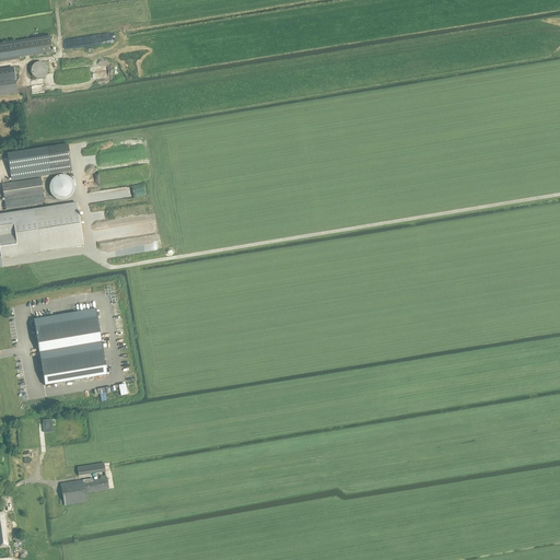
[(49,36),(0,44),(0,60),(53,53),(49,36)]
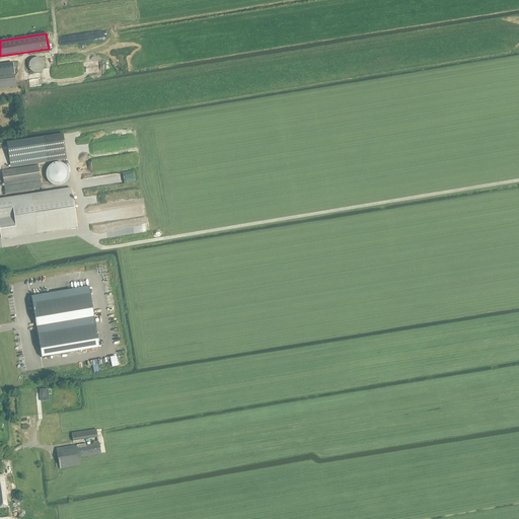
[(44,68),(44,66),(44,65),(43,64),(43,63),(42,62),(41,61),(40,60),(36,60),(35,60),(34,60),(33,61),(32,61),(31,62),(30,63),(30,65),(30,66),(30,67),(30,69),(31,70),(31,71),(32,71),(33,72),(35,73),(36,73),(38,73),(39,72),(40,72),(42,71),(43,70),(43,69),(44,68)]
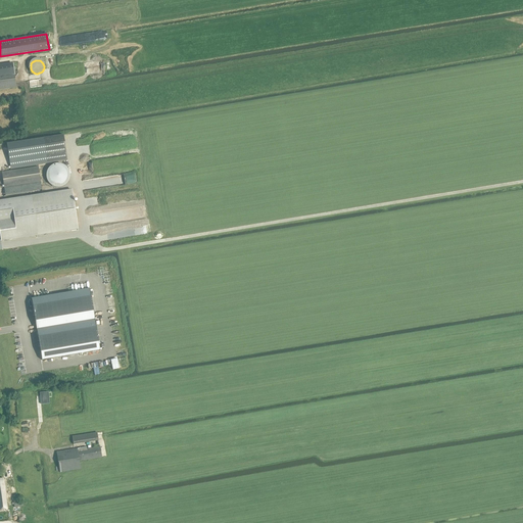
[(12,62),(0,64),(0,89),(16,87),(15,82),(13,72),(12,62)]
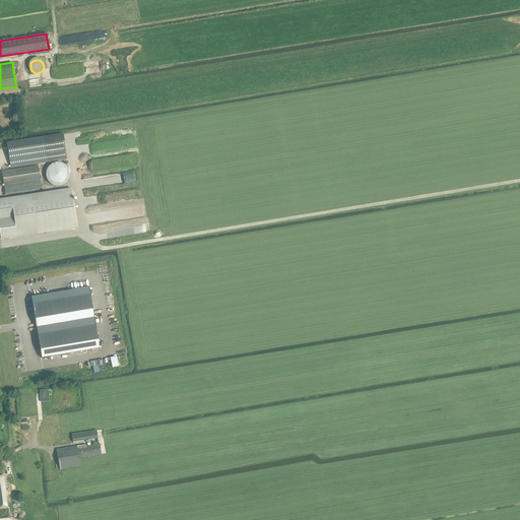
[(63,134),(43,137),(6,142),(10,168),(67,159),(63,134)]
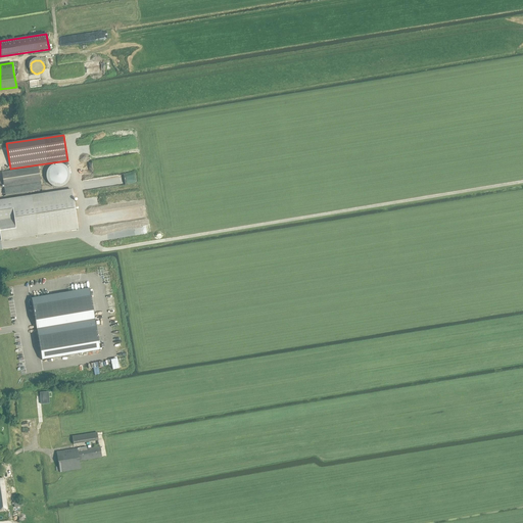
[(69,175),(69,172),(67,170),(65,167),(63,165),(60,164),(57,163),(54,164),(51,167),(48,169),(47,171),(46,174),(46,178),(47,180),(48,183),(50,185),(53,187),(56,187),(59,188),(62,187),(64,186),(66,184),(68,181),(69,178),(69,175)]
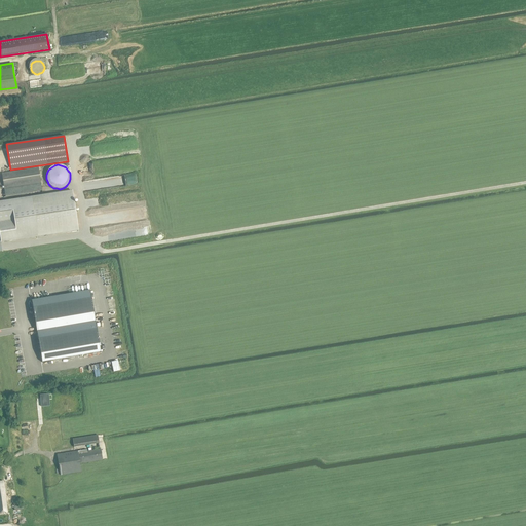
[(42,190),(38,167),(2,173),(5,196),(42,190)]
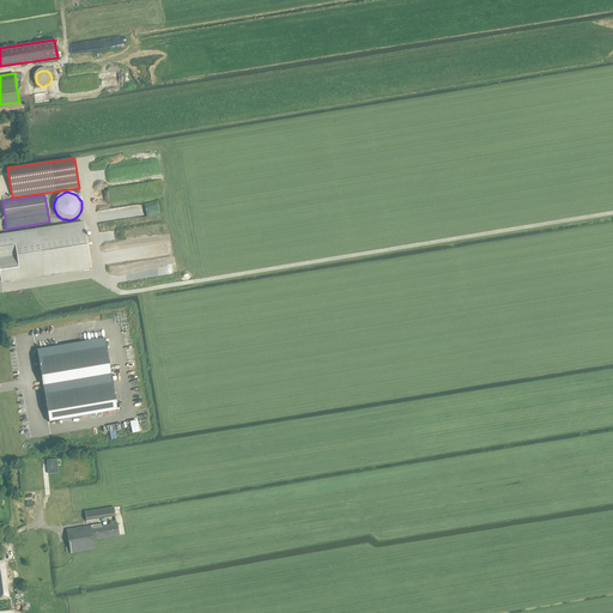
[(0,267),(2,281),(91,268),(84,223),(0,235),(0,267)]
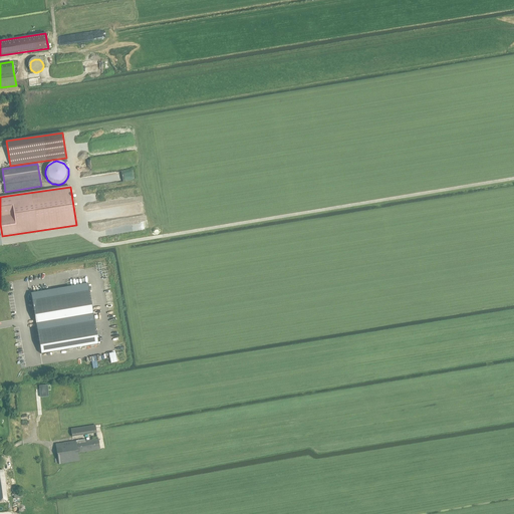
[(31,293),(41,353),(98,344),(87,283),(31,293)]
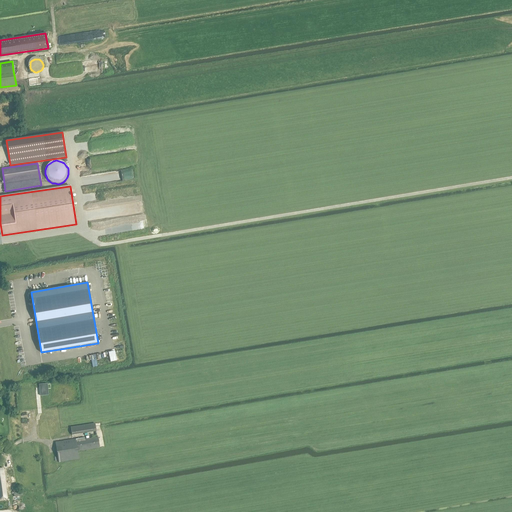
[(115,350),(109,352),(111,361),(117,360),(115,350)]
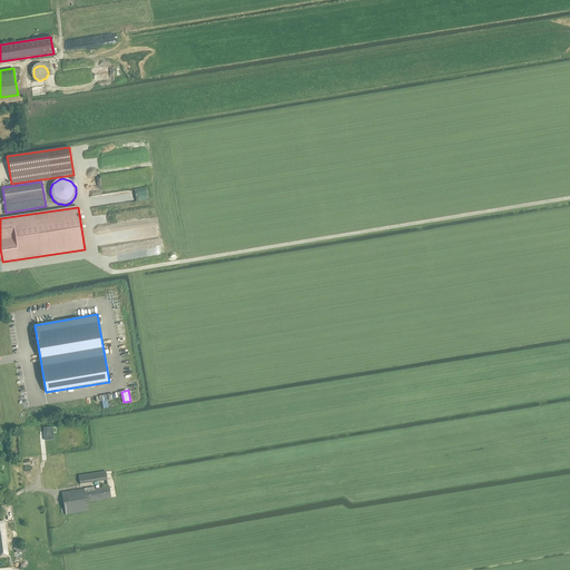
[(108,399),(111,399),(111,393),(101,394),(102,408),(108,408),(108,399)]
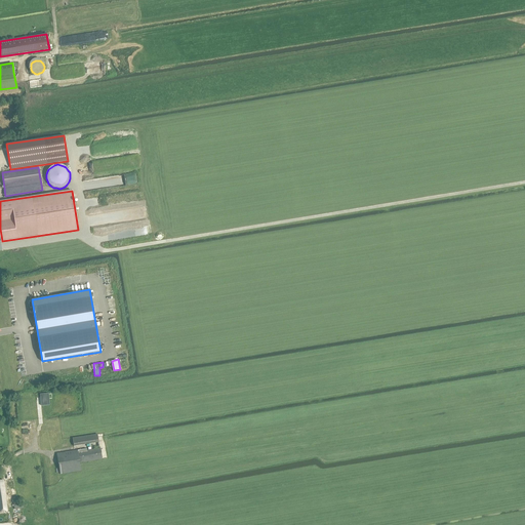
[(74,444),(99,440),(98,433),(73,436),(74,444)]
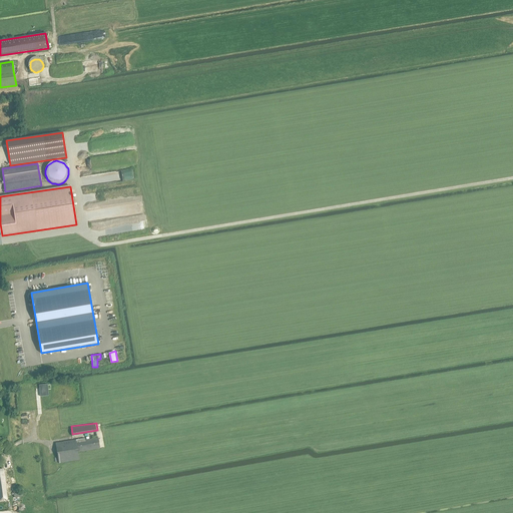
[(77,452),(100,448),(98,438),(85,440),(84,439),(55,443),(59,463),(79,460),(77,452)]
